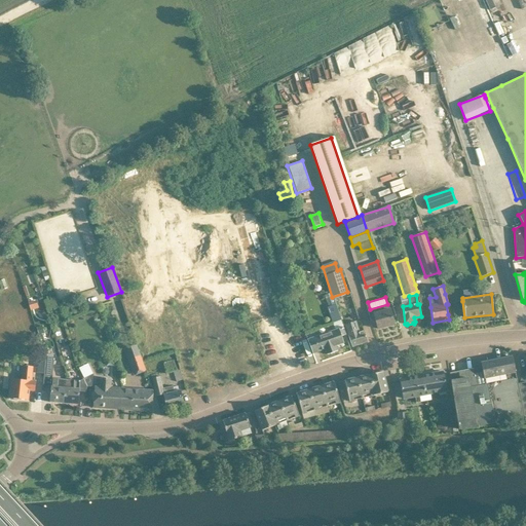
[(19,300),(0,303),(0,307),(4,329),(24,325),(19,300)]
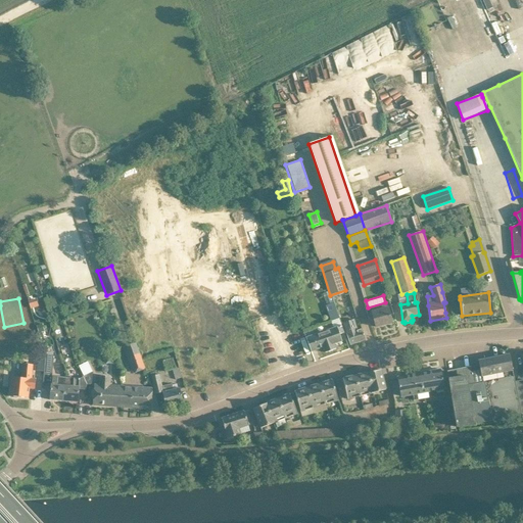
[(366,308),(367,312),(369,320),(369,322),(374,321),(376,327),(391,323),(386,302),(366,308)]
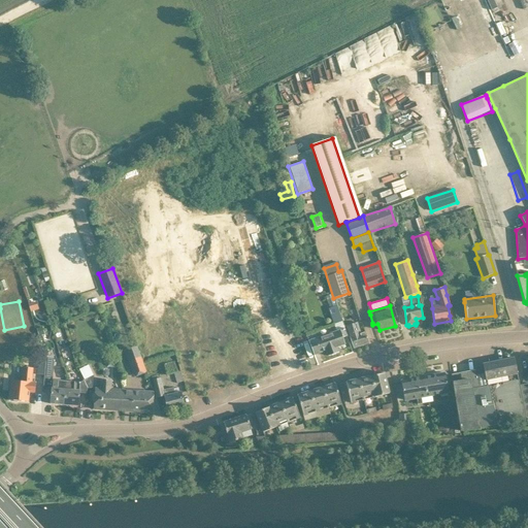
[(309,341),(309,342),(314,356),(326,352),(328,356),(330,356),(332,356),(335,355),(336,354),(338,353),(336,348),(345,344),(342,337),(348,336),(344,329),(336,306),(328,308),(336,331),(309,341)]
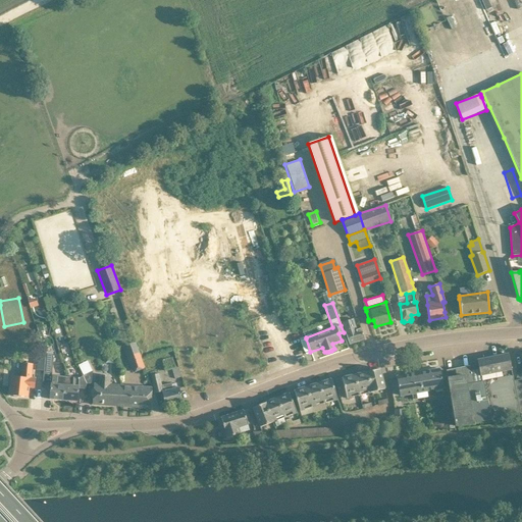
[(343,322),(344,326),(350,345),(364,340),(361,328),(356,329),(353,319),(343,322)]
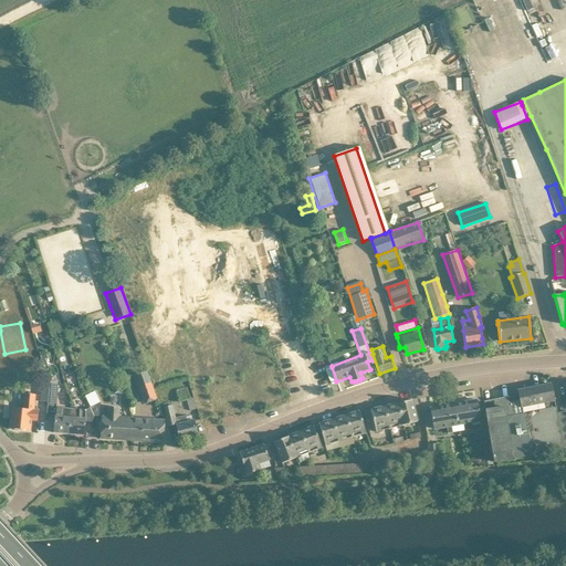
[(147,371),(134,376),(137,386),(140,395),(154,390),(150,381),(147,371)]
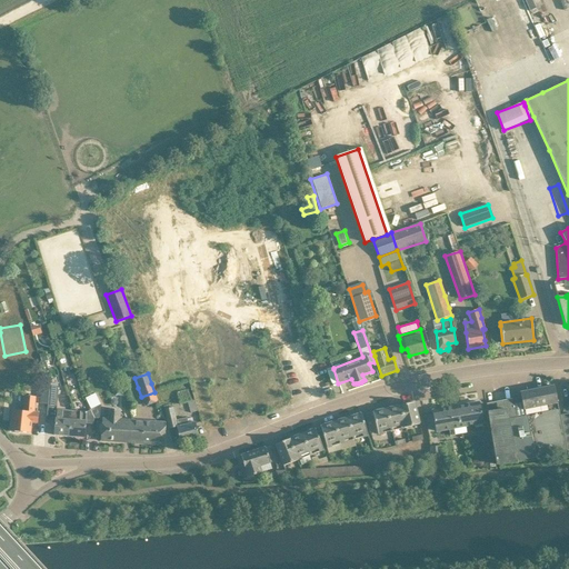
[(49,389),(48,400),(57,401),(58,386),(48,385),(49,389)]
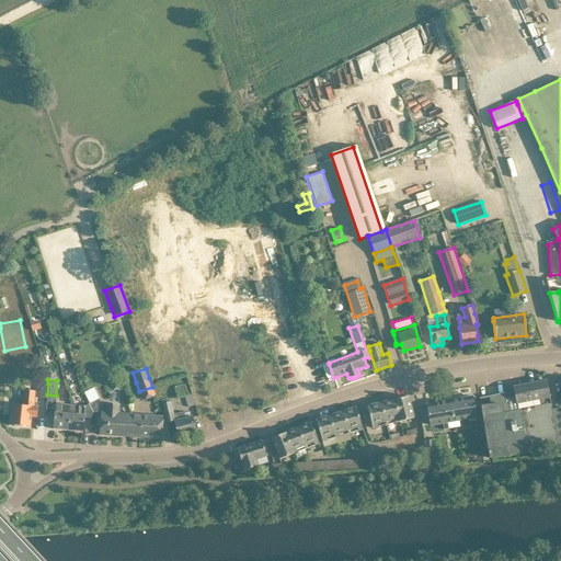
[(502,395),(496,396),(499,403),(499,408),(501,408),(510,455),(528,451),(528,450),(560,443),(560,408),(552,410),(546,380),(513,387),(513,389),(516,404),(516,407),(518,405),(519,409),(508,411),(507,405),(506,402),(505,395),(502,395)]
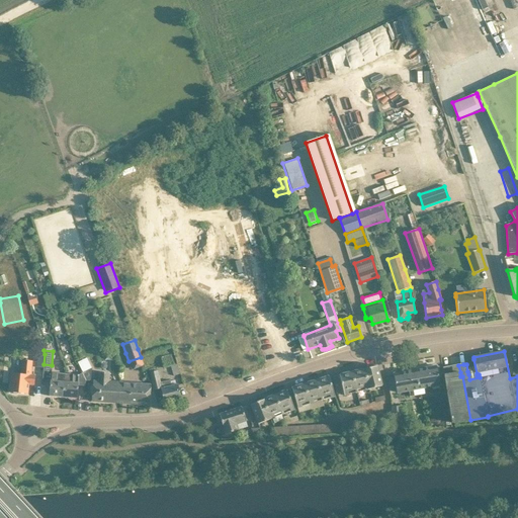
[(30,375),(31,361),(25,361),(25,359),(23,359),(22,374),(11,373),(9,393),(11,393),(13,394),(16,395),(18,394),(27,395),(28,384),(34,385),(35,376),(30,375)]
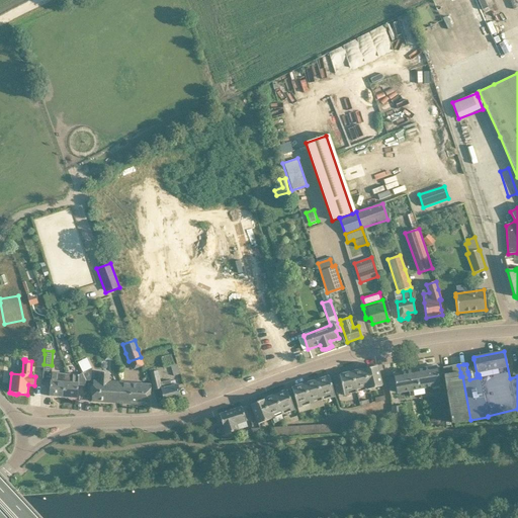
[(344,373),(344,374),(333,376),(337,395),(343,393),(344,396),(381,386),(376,366),(359,370),(357,368),(352,369),(351,370),(351,371),(350,370),(345,371),(344,373)]
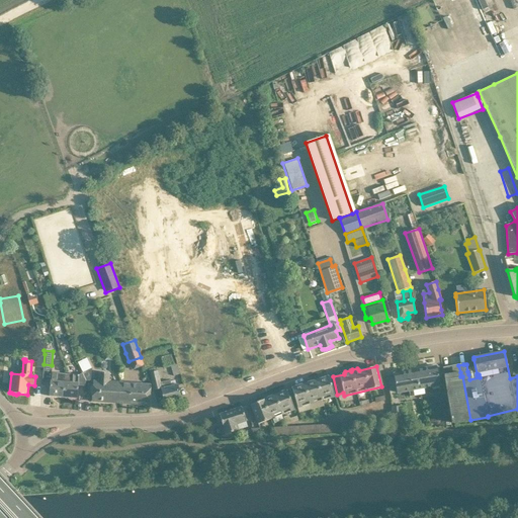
[(437,366),(415,370),(419,389),(424,389),(425,394),(429,394),(428,387),(440,385),(437,366)]
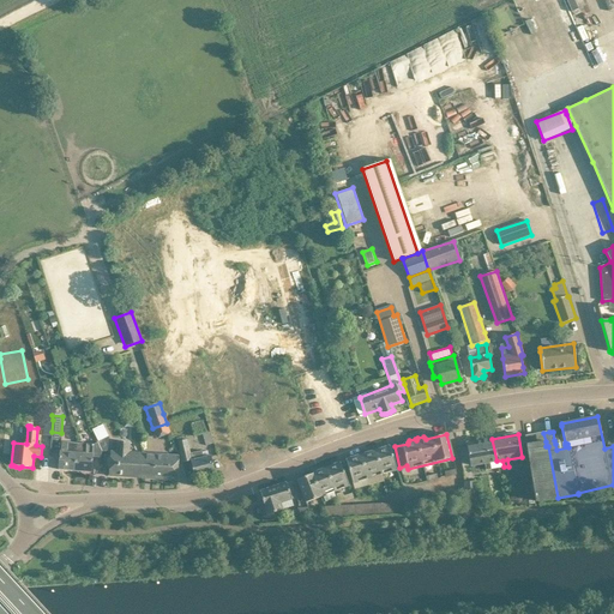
[(497,461),(492,439),(467,444),(470,465),(485,463),(486,470),(491,469),(489,462),(497,461)]
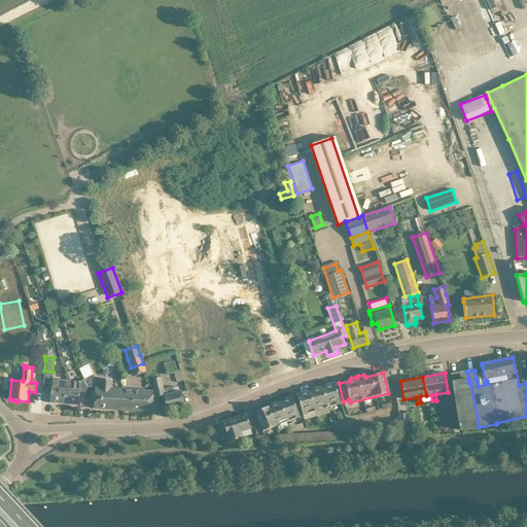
[(152,379),(152,380),(156,397),(164,395),(167,410),(184,406),(183,398),(183,397),(182,397),(181,391),(174,392),(173,387),(163,389),(160,378),(152,379)]
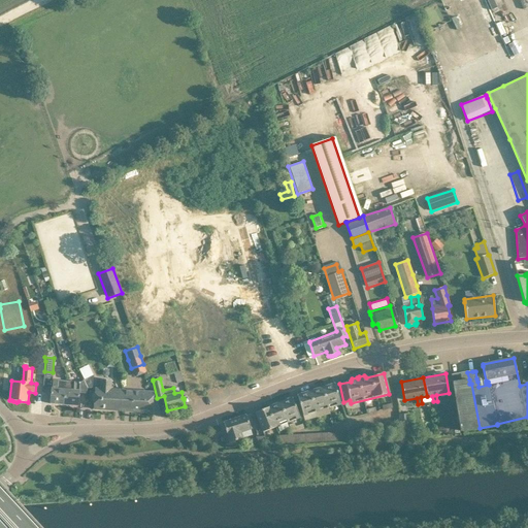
[(462,381),(452,383),(455,400),(459,425),(460,431),(461,431),(480,430),(480,428),(471,384),(469,384),(469,380),(462,381)]
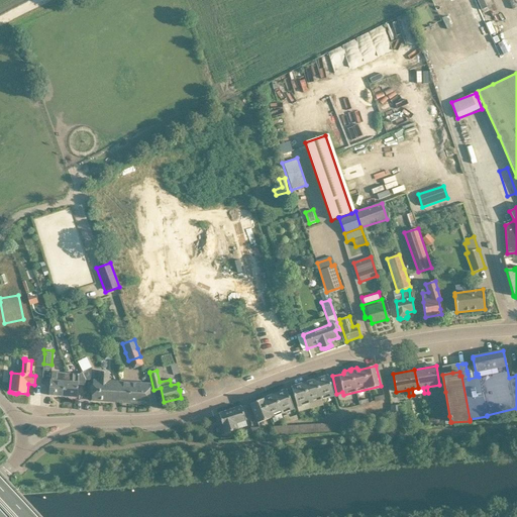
[(48,396),(63,397),(65,374),(52,373),(50,381),(48,396)]
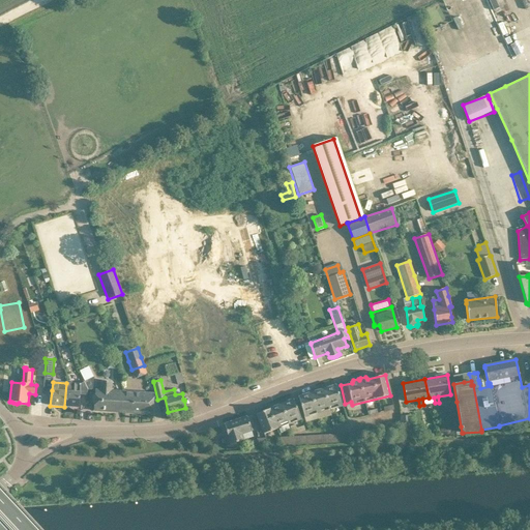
[(66,383),(64,407),(79,408),(81,392),(80,392),(81,384),(66,383)]
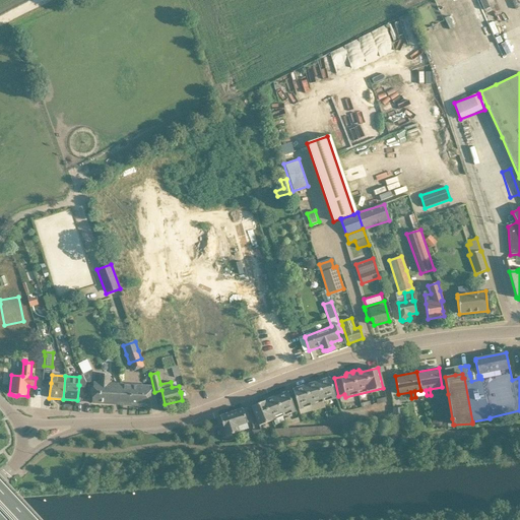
[(92,403),(120,405),(121,384),(110,384),(110,377),(100,376),(99,383),(93,383),(93,388),(90,388),(90,395),(92,396),(92,403)]
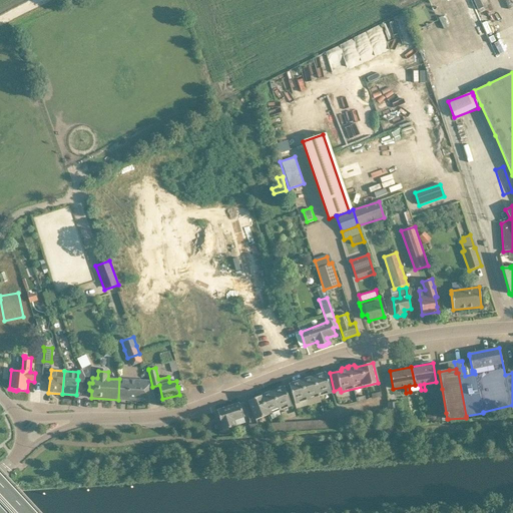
[(306,379),(289,384),(295,404),(332,393),(326,373),(321,375),(321,374),(318,373),(314,374),(313,376),(312,375),(307,376),(306,379)]
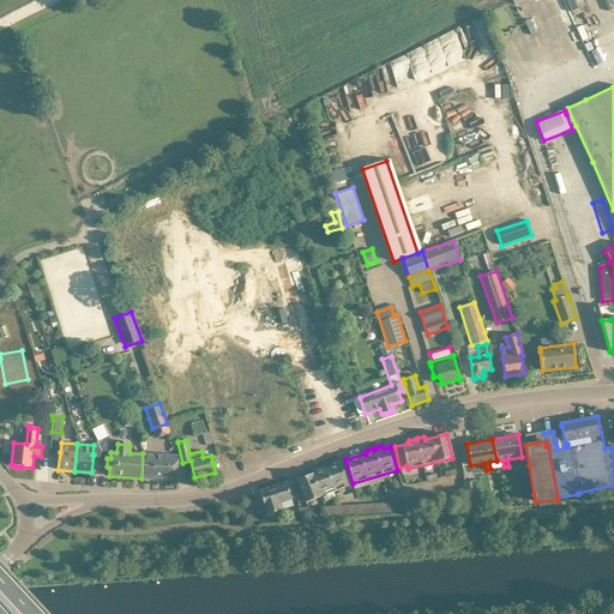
[(143,453),(142,479),(176,480),(179,456),(143,453)]
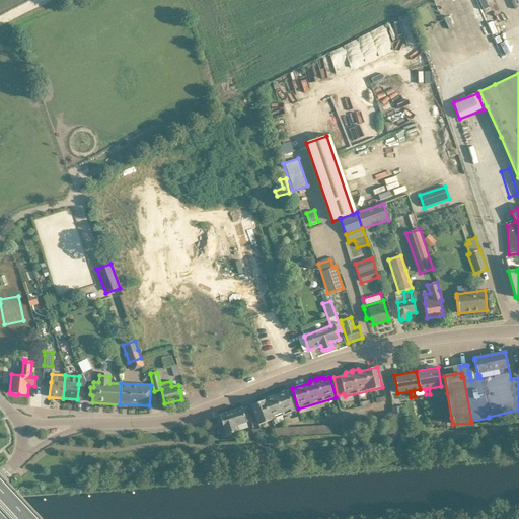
[(251,405),(258,425),(295,411),(288,391),(282,393),(282,392),(280,391),(276,393),(275,394),(273,394),(269,396),(268,398),(251,405)]
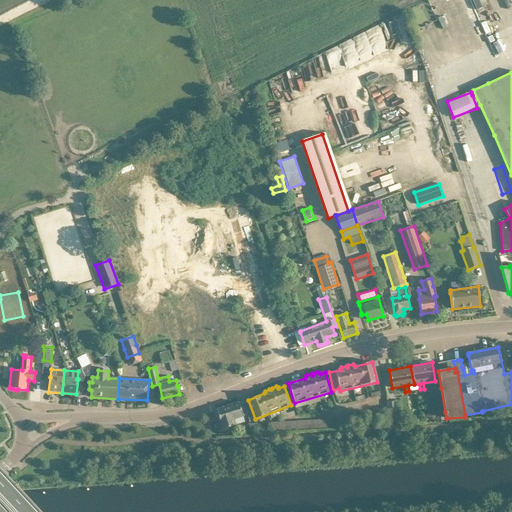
[(441,388),(434,389),(438,414),(445,412),(441,388)]
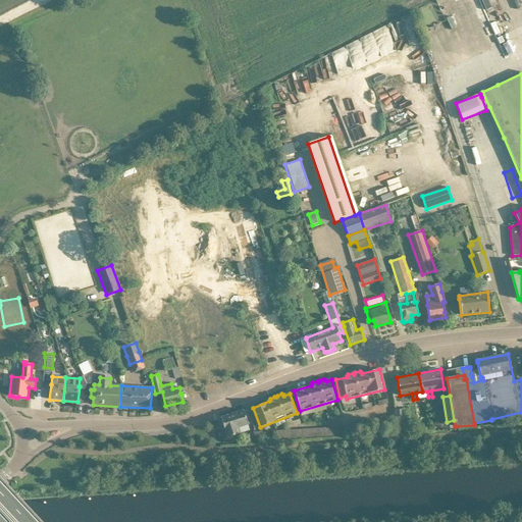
[(238,427),(254,422),(250,409),(220,418),(227,438),(240,434),(238,427)]
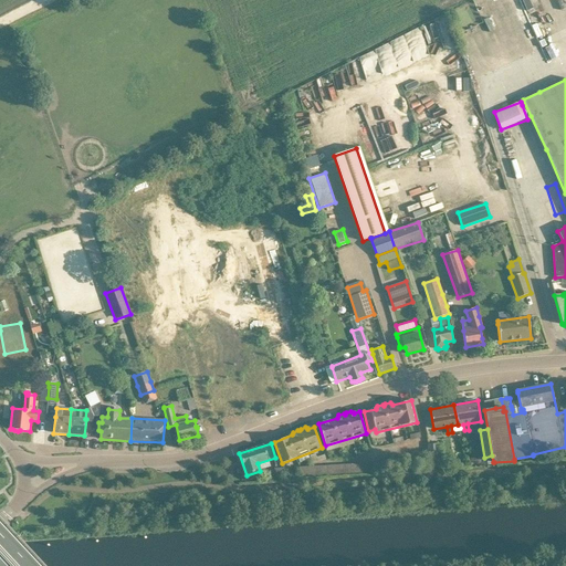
[(428,444),(428,462),(439,462),(439,444),(428,444)]
